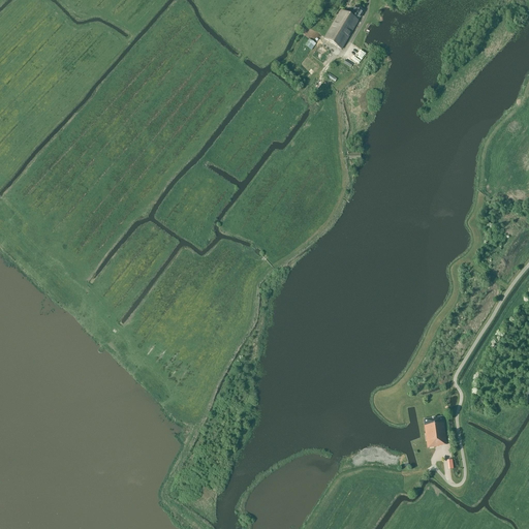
[(358,21),(364,10),(355,6),(350,16),(341,10),(323,39),(341,50),(359,21),(358,21)]
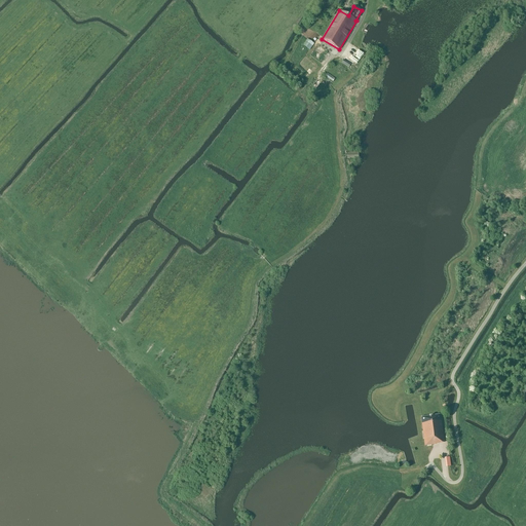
[(303,45),(309,50),(314,44),(307,39),(303,45)]
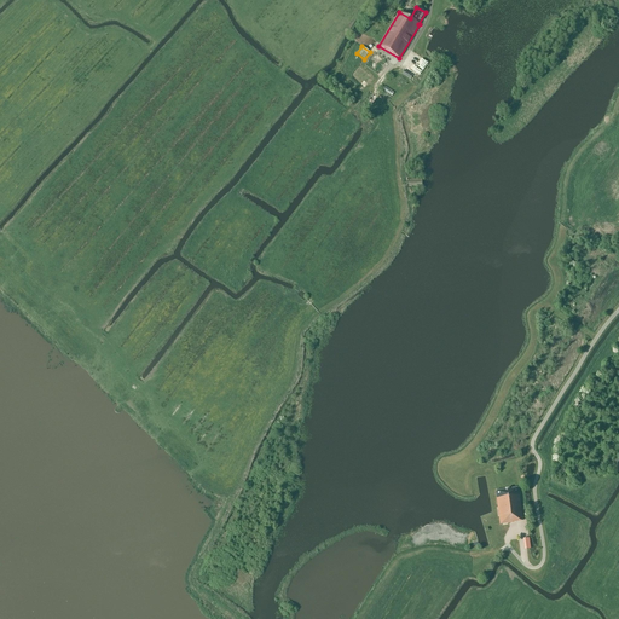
[(365,104),(370,108),(377,99),(371,96),(365,104)]
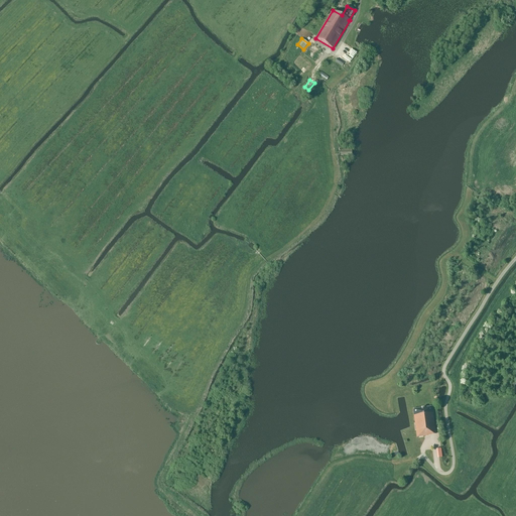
[(421,435),(421,436),(435,434),(431,406),(413,409),(416,436),(421,435)]
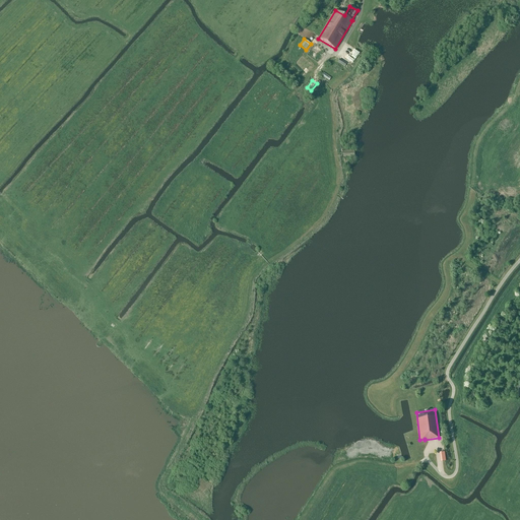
[(447,460),(445,451),(438,452),(440,462),(447,460)]
